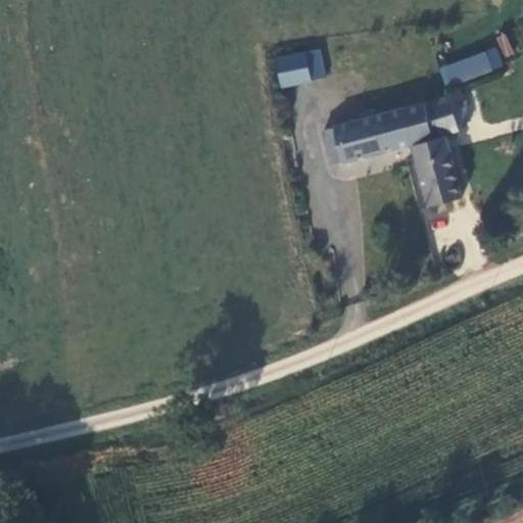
[(446,88),(504,65),(495,45),(438,67),(446,88)]
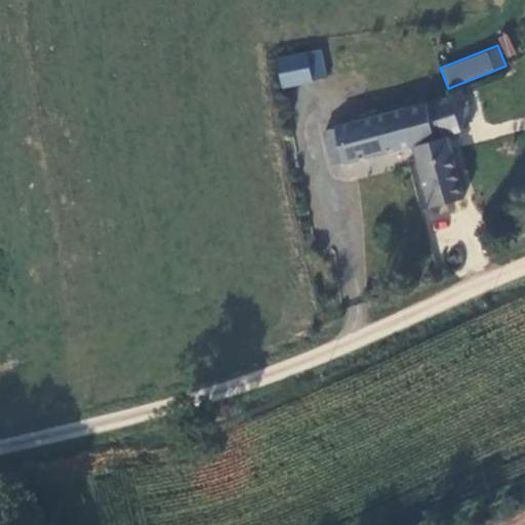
[(274,58),(281,88),(328,78),(321,48),(274,58)]
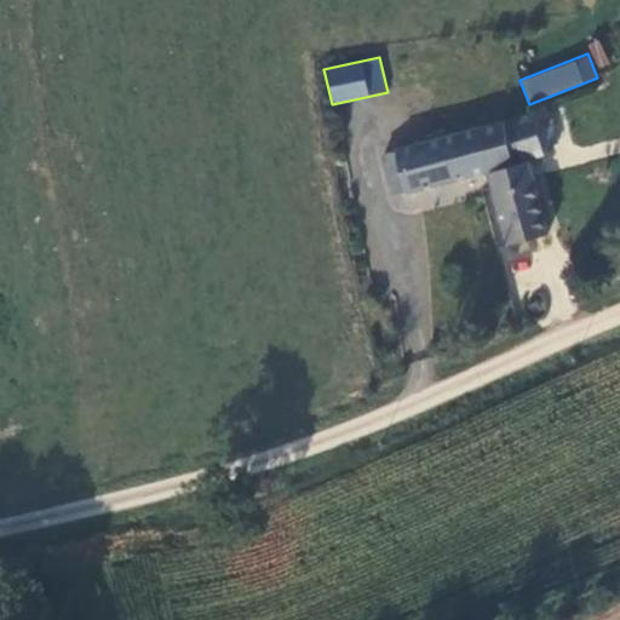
[(527,112),(523,99),(457,118),(466,155),(518,142),(532,138),(534,130),(546,127),(540,108),(527,112)]
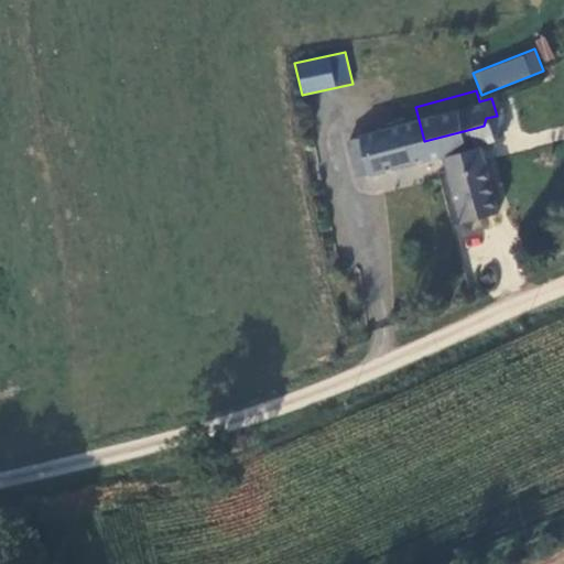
[(342,155),(345,165),(424,141),(415,107),(336,129),(342,155)]
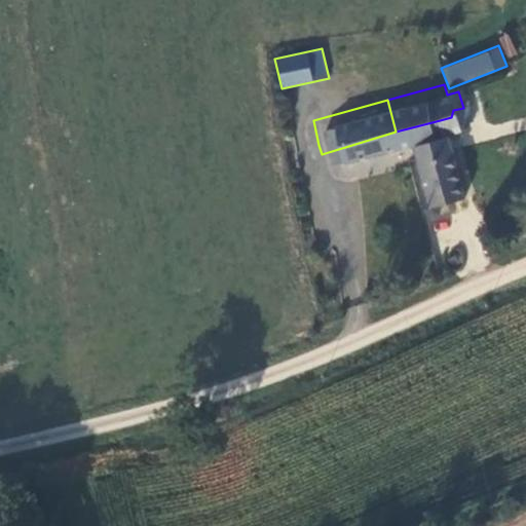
[(446,141),(441,124),(407,135),(412,150),(446,141)]
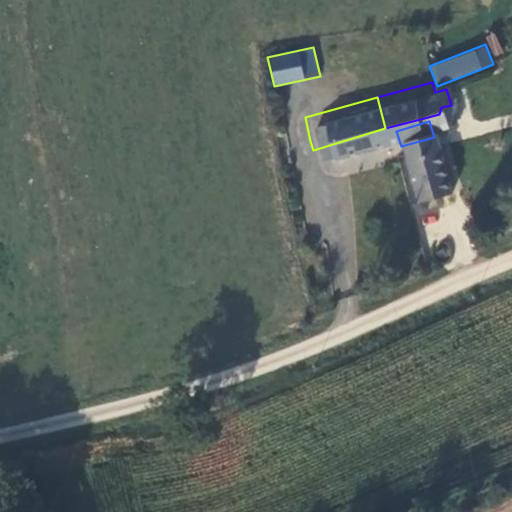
[(434,137),(401,146),(412,188),(445,180),(437,148),(434,137)]
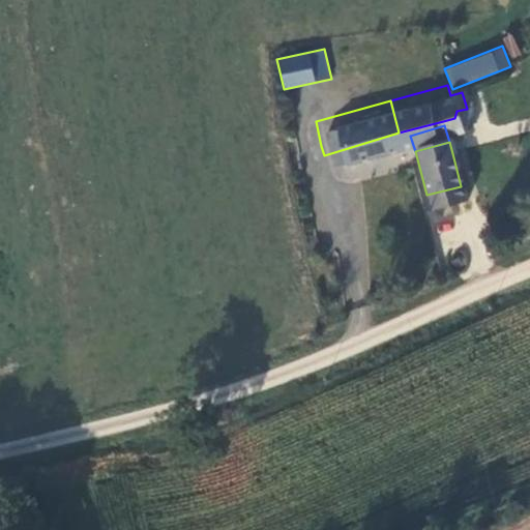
[(331,227),(337,257),(345,255),(337,225),(331,227)]
